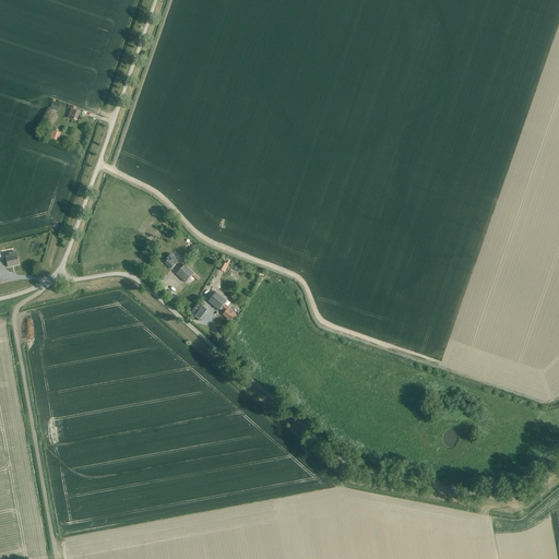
[(52,102),(50,108),(58,110),(60,105),(52,102)]
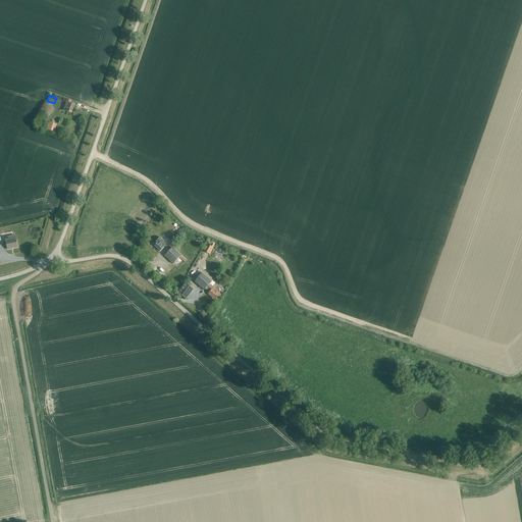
[(71,113),(74,105),(70,103),(71,101),(64,98),(63,101),(66,102),(63,111),(71,113)]
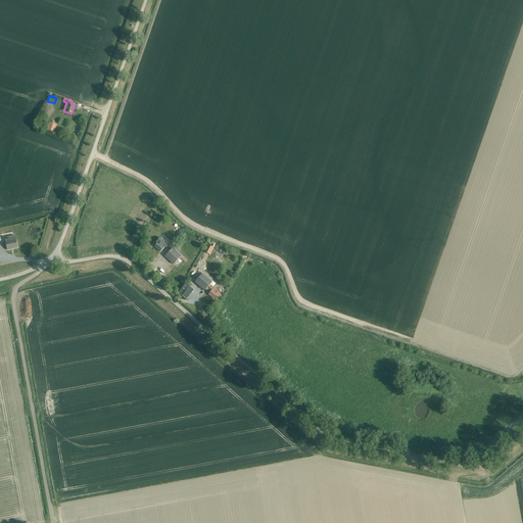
[(54,133),(57,125),(49,122),(47,130),(54,133)]
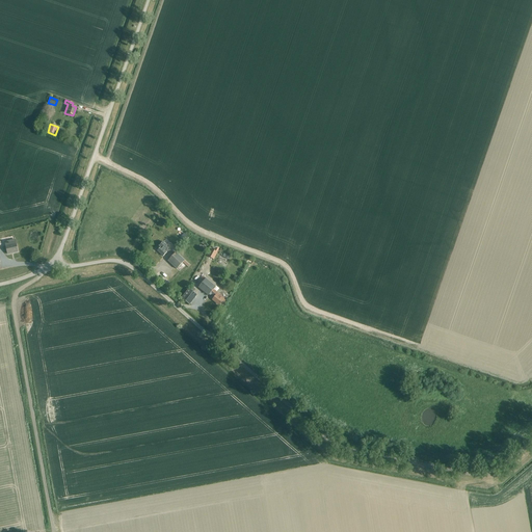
[(169,247),(163,242),(159,246),(161,247),(157,251),(163,257),(166,253),(165,251),(167,249),(169,247)]
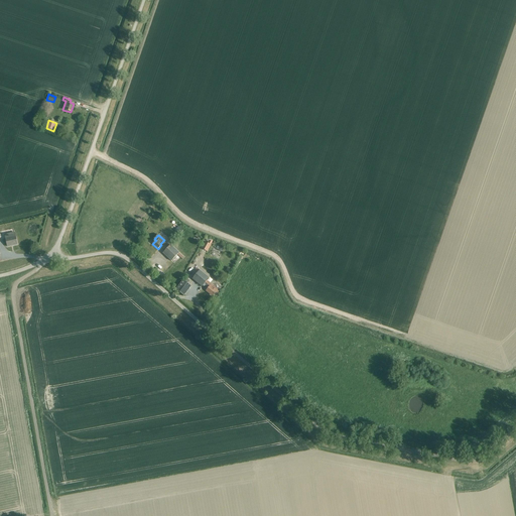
[(15,237),(6,239),(7,247),(17,244),(15,237)]
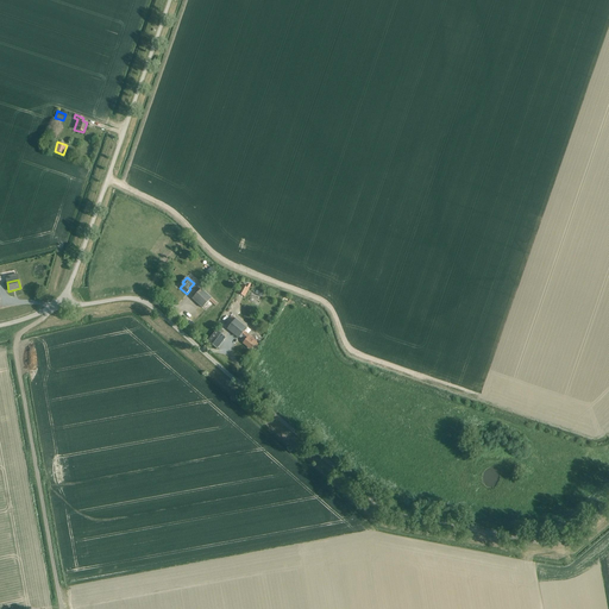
[(245,296),(249,289),(242,286),(238,293),(245,296)]
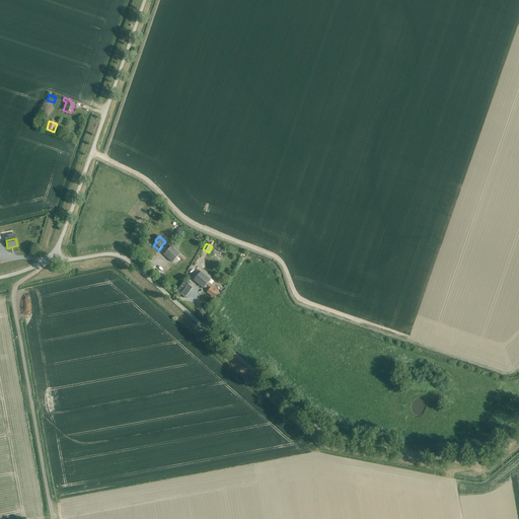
[(172,263),(179,254),(171,246),(163,254),(172,263)]
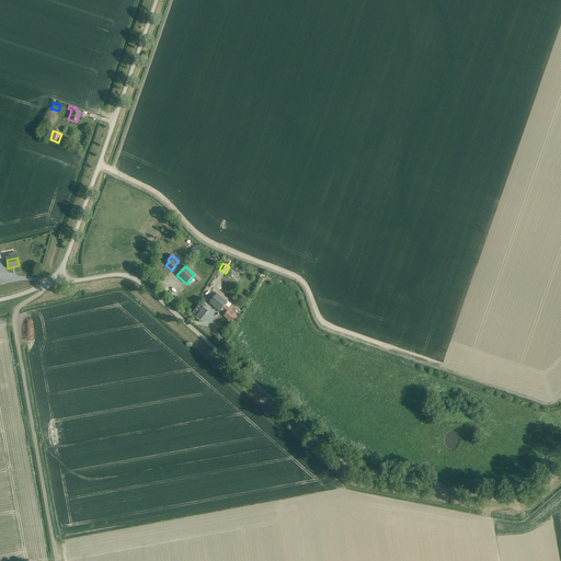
[(214,292),(207,299),(212,304),(210,305),(221,313),(224,311),(226,313),(230,309),(225,305),(226,304),(227,302),(214,292)]
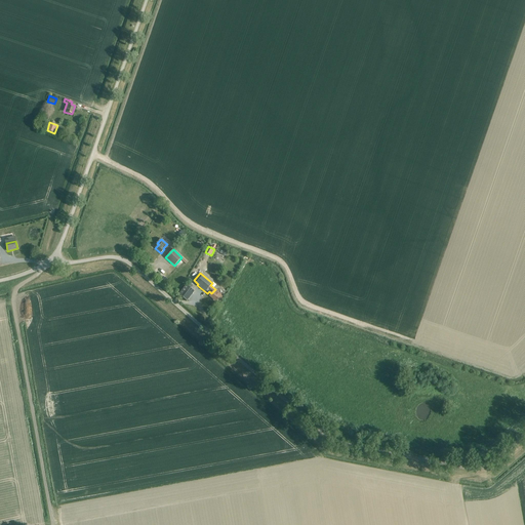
[(179,294),(180,295),(187,300),(194,291),(187,284),(179,294)]
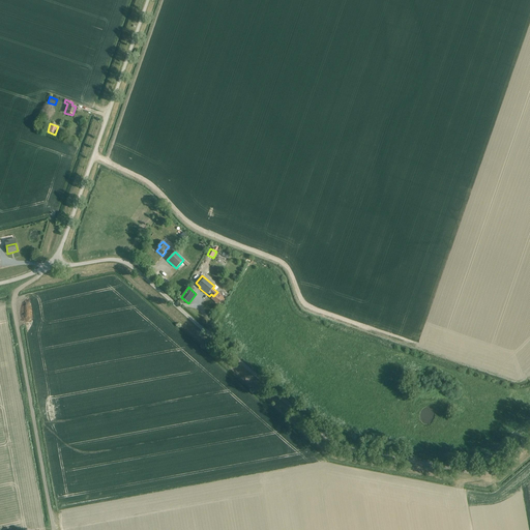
[(224,301),(225,299),(217,292),(213,296),(212,298),(218,303),(222,300),(224,301)]
